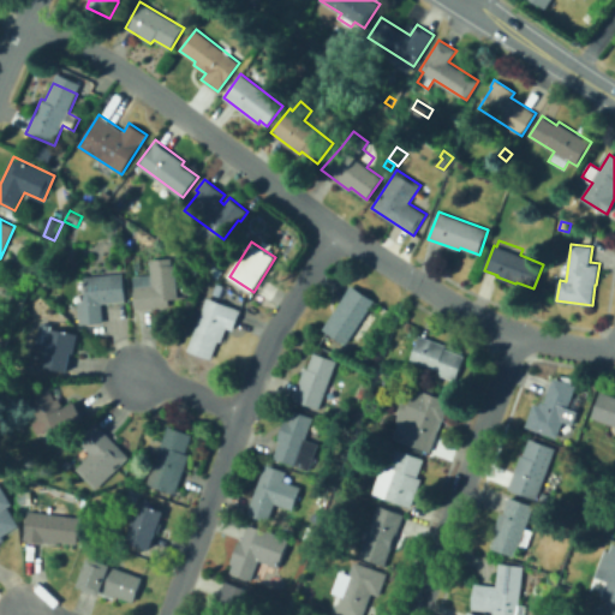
[(136,310),(132,276),(151,275),(150,260),(172,257),(172,264),(175,264),(179,296),(185,296),(186,298),(169,299),(171,306),(136,310)]
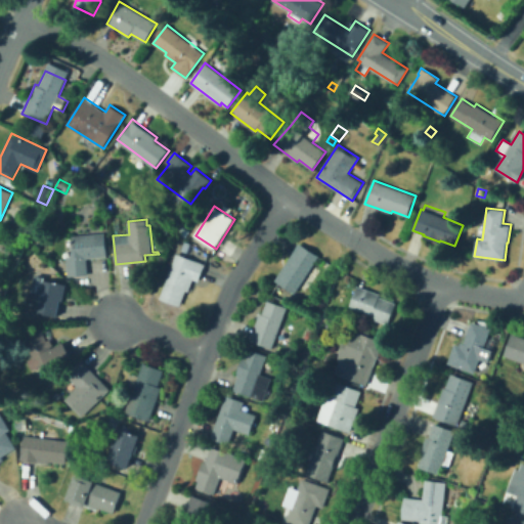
[(176,232),(167,226),(171,219),(180,225),(176,232)]
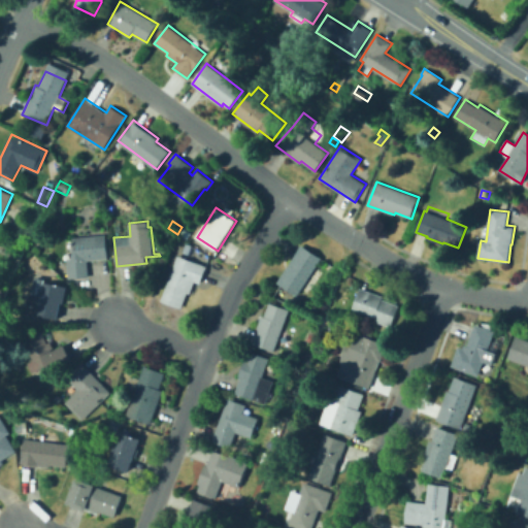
[(69,278),(67,258),(73,258),(74,254),(72,238),(106,235),(108,259),(88,260),(89,277),(69,278)]
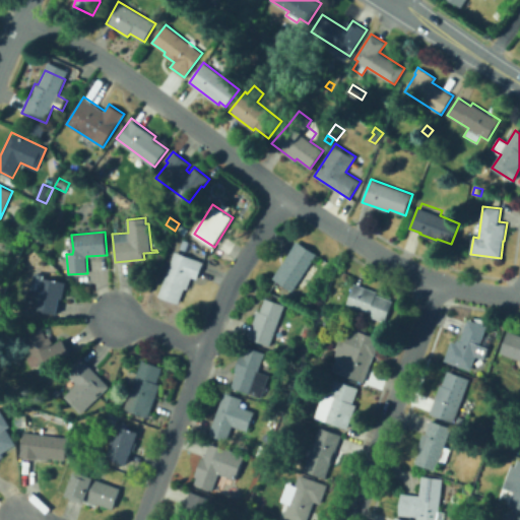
[(294,291),(273,278),(297,241),(317,254),(294,291)]
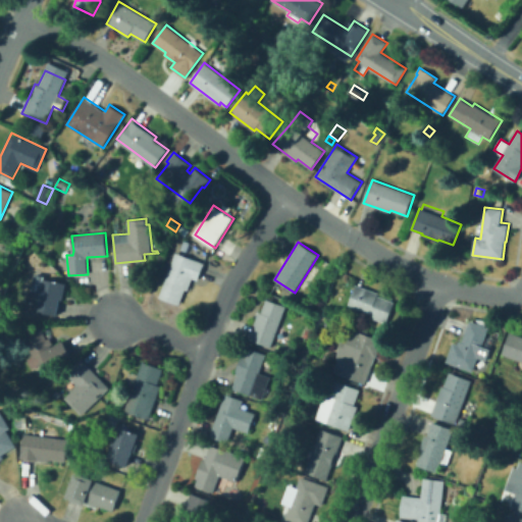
[(180,305),(159,297),(176,253),(205,263),(199,280),(193,278),(189,291),(187,290),(180,305)]
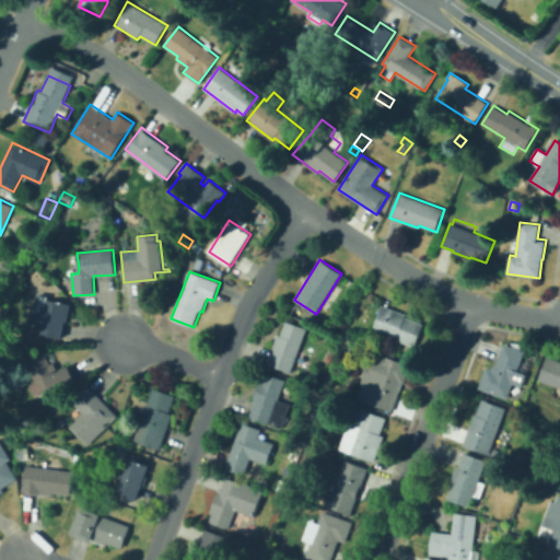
[(61,338),(41,335),(44,313),(35,312),(38,294),(49,296),(49,300),(71,304),(68,322),(65,322),(61,338)]
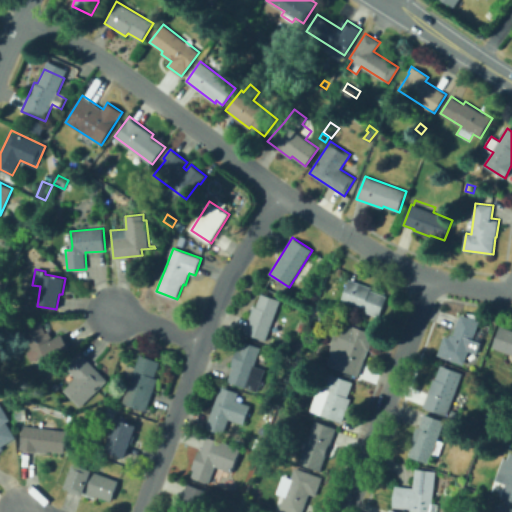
[(387,296),(379,317),(340,303),(349,278),(372,287),(371,290),(387,296)]
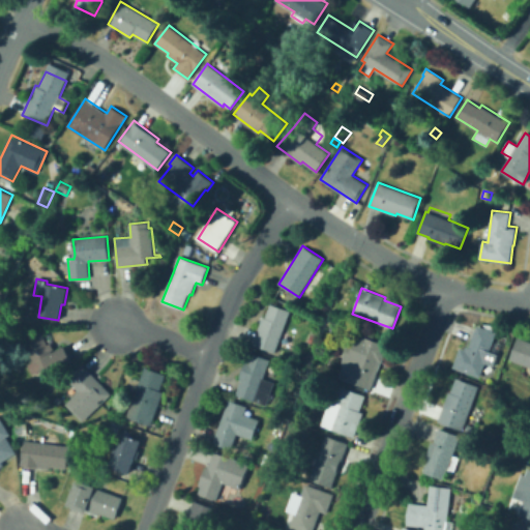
[(275,352),(253,344),(263,317),(266,318),(271,303),(291,311),(275,352)]
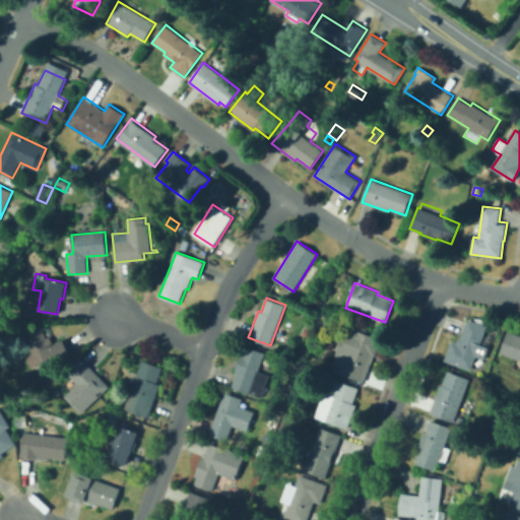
[(13,321),(0,321),(0,309),(13,308),(13,321)]
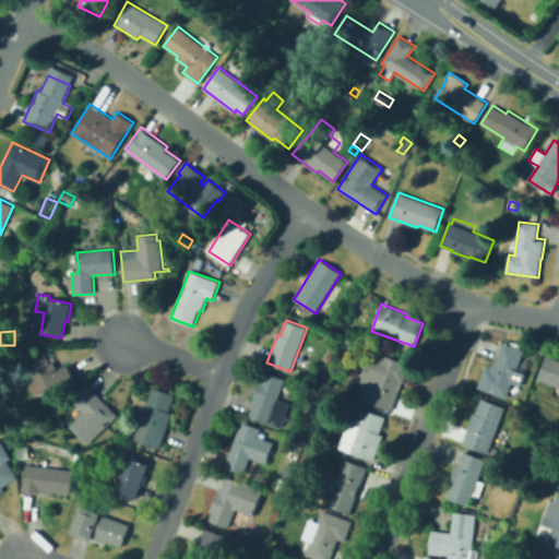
[(533,357),(526,375),(521,384),(512,382),(507,397),(478,388),(486,367),(490,369),(492,365),(495,366),(503,343),(523,351),(522,353),(533,357)]
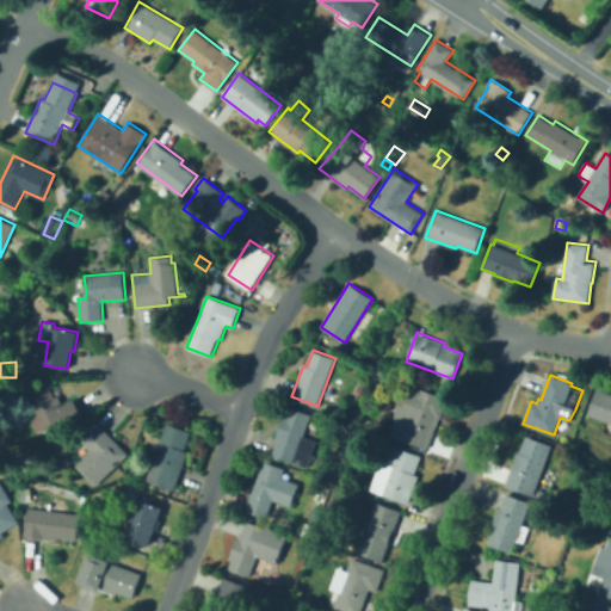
[(60,431),(56,425),(45,430),(26,390),(48,380),(56,397),(60,396),(65,406),(80,399),(88,417),(60,431)]
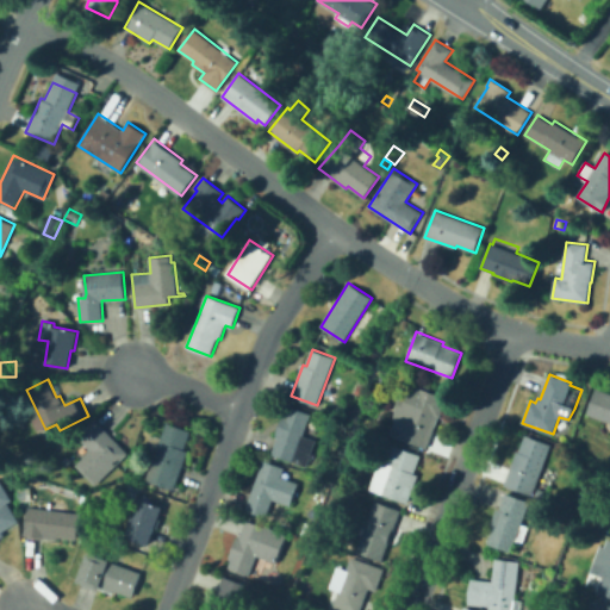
[(421,386),(447,398),(428,448),(391,434),(397,418),(393,417),(404,391),(408,392),(411,384),(421,386)]
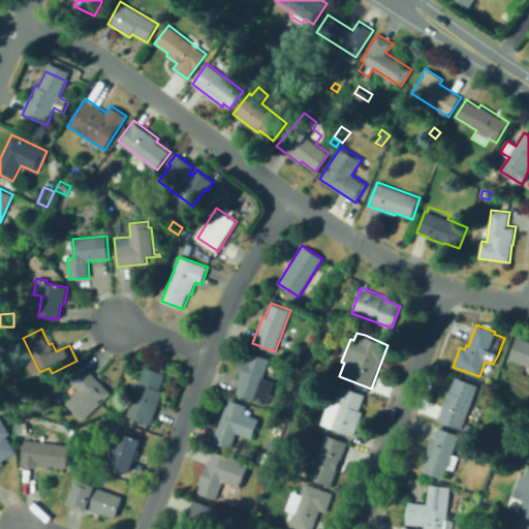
[(517,337),(528,341),(528,366),(509,359),(517,337)]
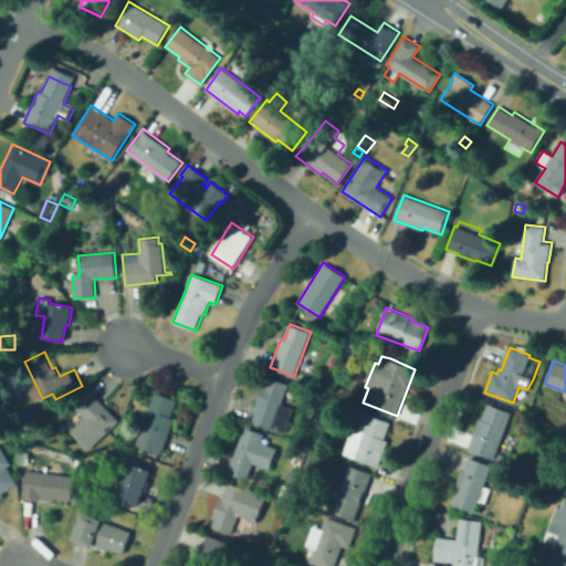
[(284,432),(252,421),(258,407),(255,406),(264,384),(266,384),(269,377),(287,384),(281,404),(294,408),(284,432)]
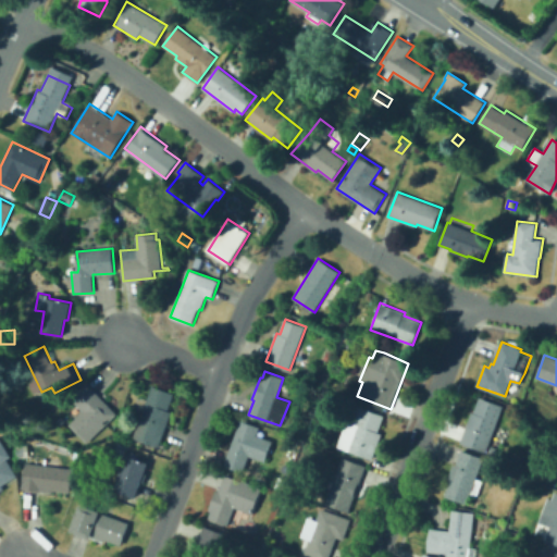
[(322,387),(313,384),(317,373),(325,376),(322,387)]
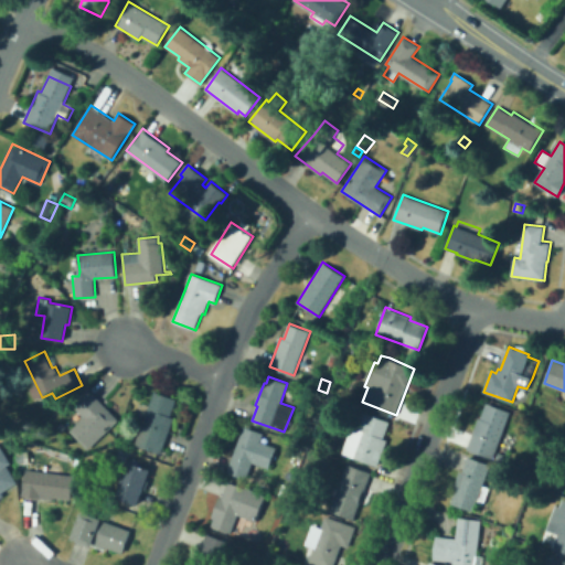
[(88,450),(71,430),(85,417),(72,404),(88,387),(119,419),(88,450)]
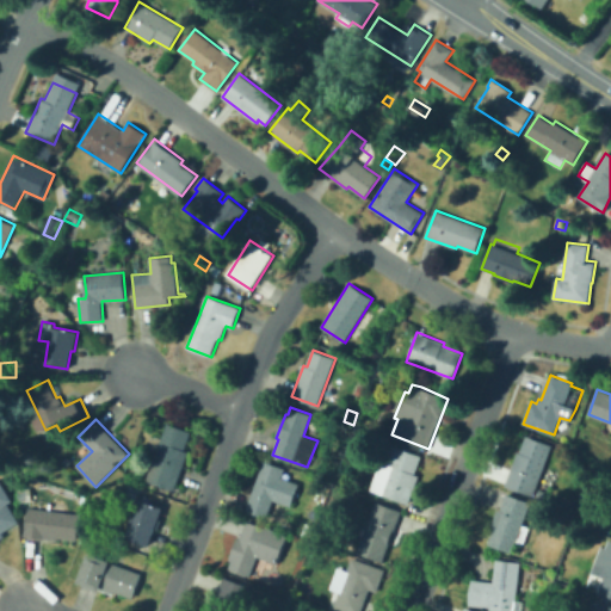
[(174,491),(147,480),(156,452),(147,449),(152,434),(161,438),(167,423),(192,432),(185,450),(190,451),(174,491)]
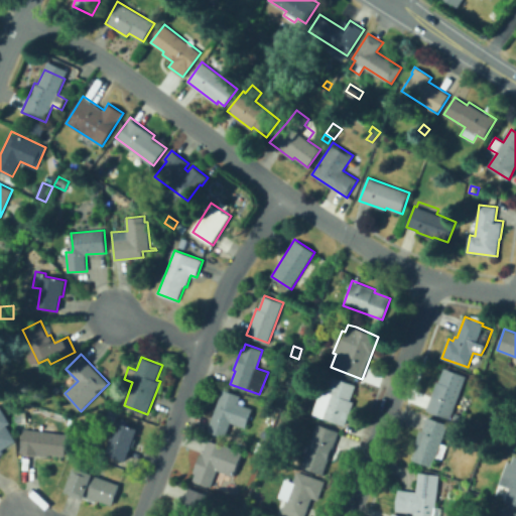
[(450,418),(427,410),(437,381),(439,382),(444,368),(466,376),(450,418)]
